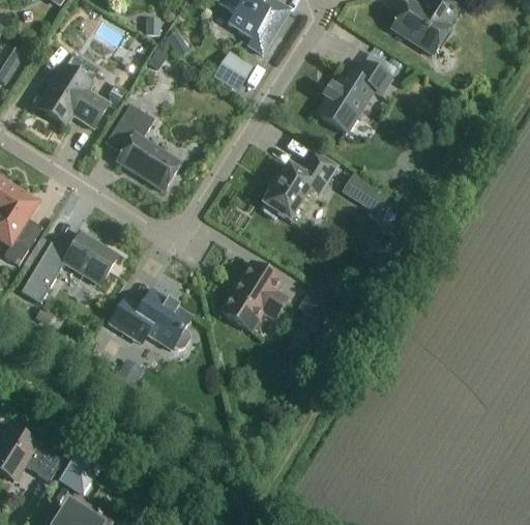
[(218,0),(217,2),(233,12),(227,23),(251,37),(246,45),(261,53),(289,10),(272,0),(218,0)]
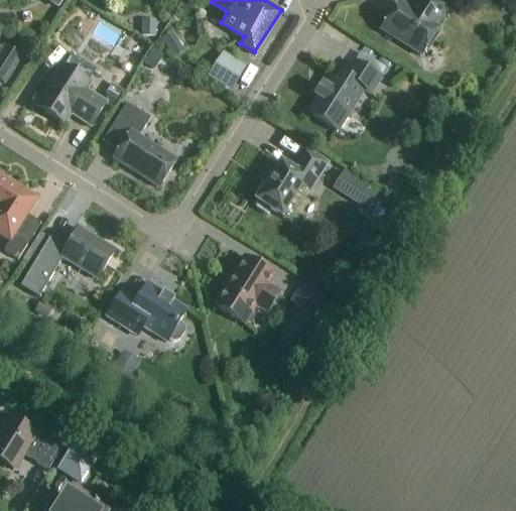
[(435,23),(448,3),(443,0),(412,0),(408,6),(399,0),(397,0),(380,26),(421,52),(438,25),(435,23)]
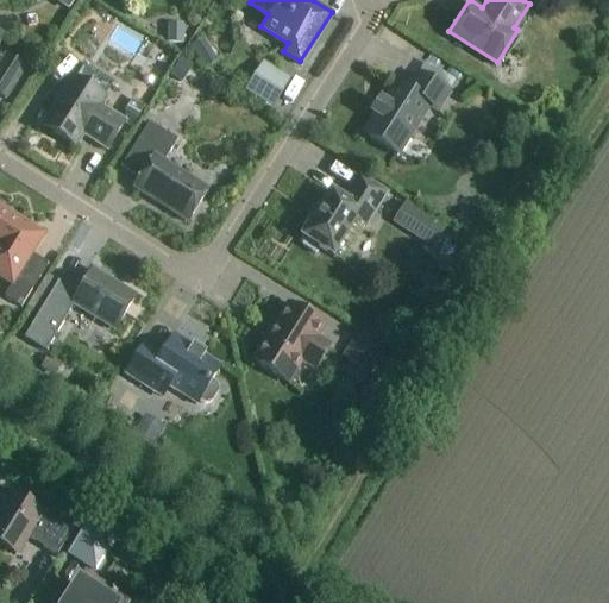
[(183,41),(183,22),(168,22),(167,41),(183,41)]
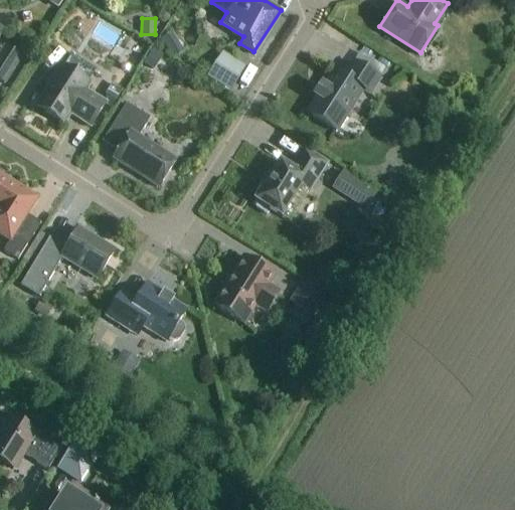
[(122,39),(122,22),(107,22),(107,39),(122,39)]
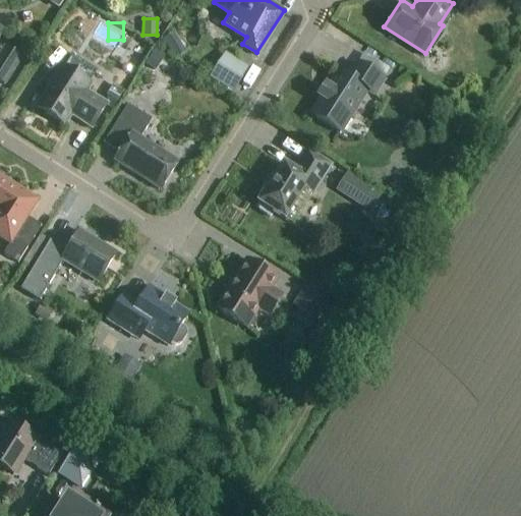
[(176,57),(187,50),(173,30),(163,37),(176,57)]
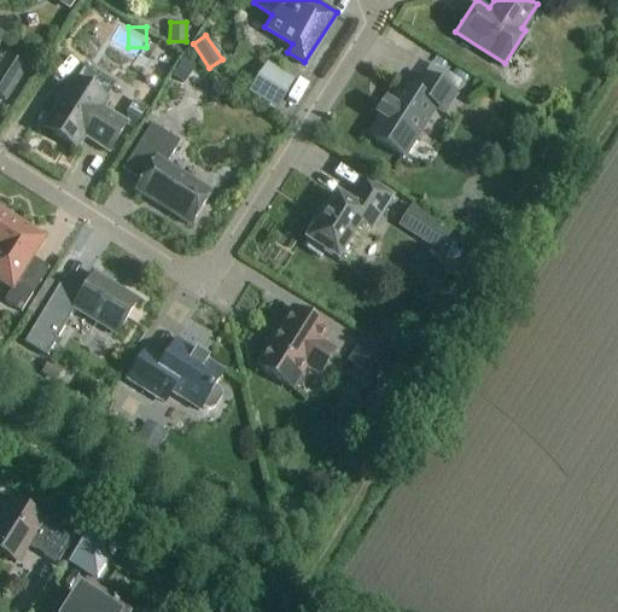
[(5,54),(0,52),(0,93),(4,97),(24,65),(6,53),(5,54)]
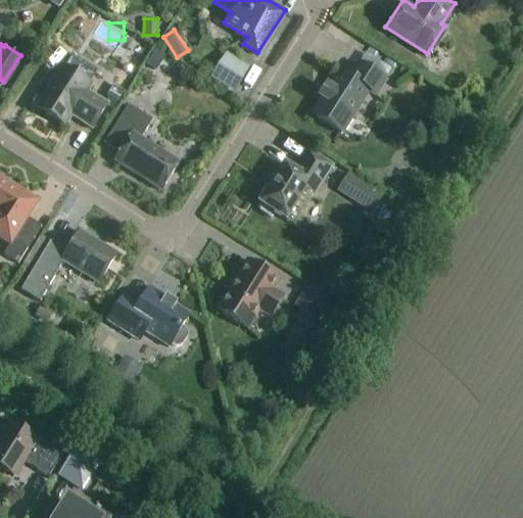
[(155,68),(167,52),(156,46),(146,62),(155,68)]
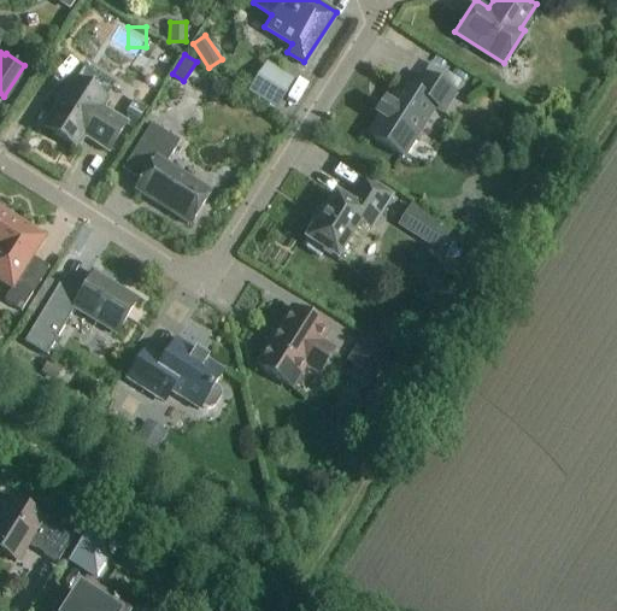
[(423,69),(419,66),(407,86),(401,81),(369,131),(401,153),(433,103),(441,109),(454,88),(423,69)]
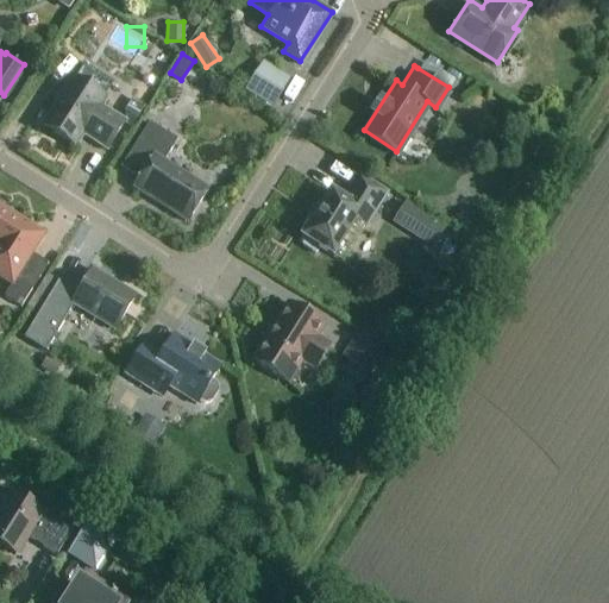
[(107,145),(124,119),(99,104),(105,95),(71,74),(42,121),(75,143),(85,127),(93,132),(90,134),(107,145)]
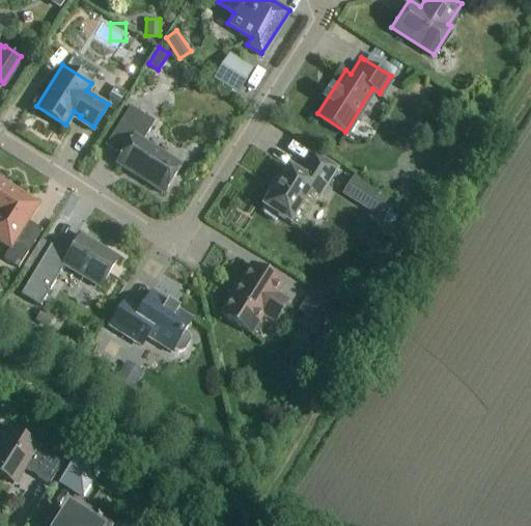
[(115,81),(108,93),(119,100),(127,88),(115,81)]
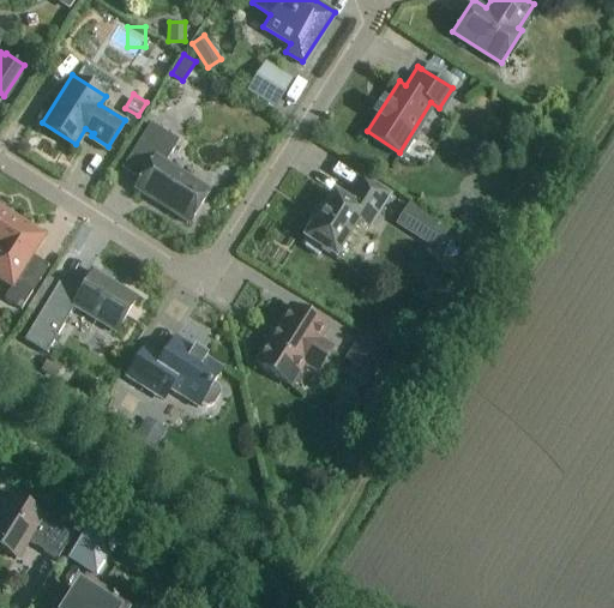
[(188,221),(210,187),(164,160),(179,138),(150,120),(131,150),(149,162),(133,186),(188,221)]
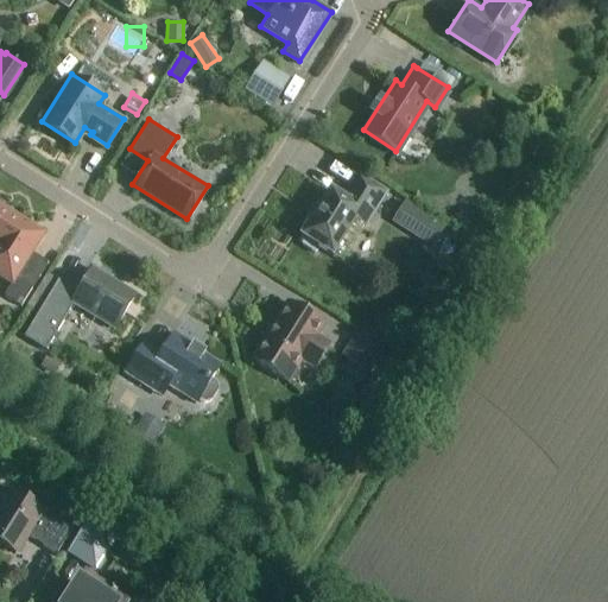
[(369,215),(385,190),(356,171),(341,195),(329,188),(301,233),(305,235),(302,241),(315,249),(318,244),(331,252),(359,208),(369,215)]
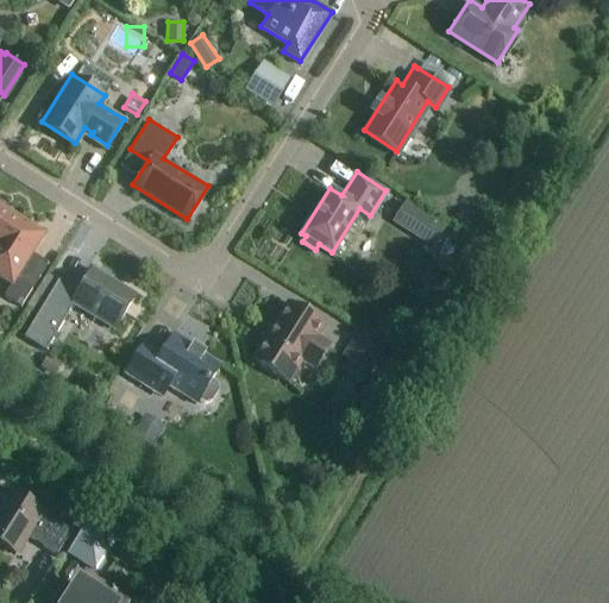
[(407,195),(400,207),(440,232),(447,221),(407,195)]
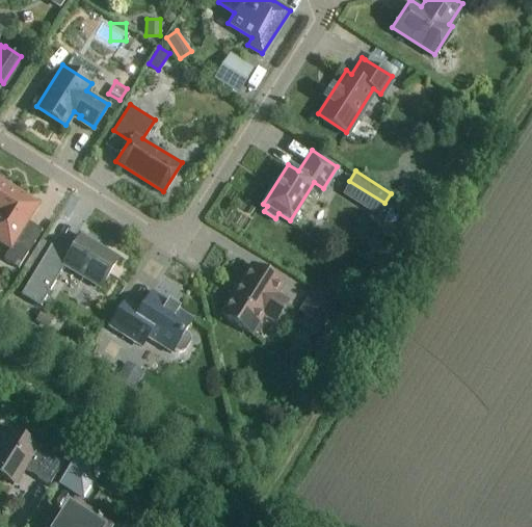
[(28,249),(14,240),(37,202),(0,177),(0,239),(9,245),(3,256),(18,265),(28,249)]
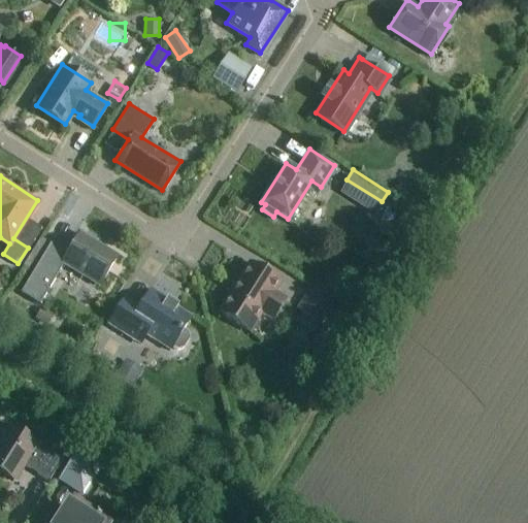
[(314,186),(307,191),(327,209),(333,203),(314,186)]
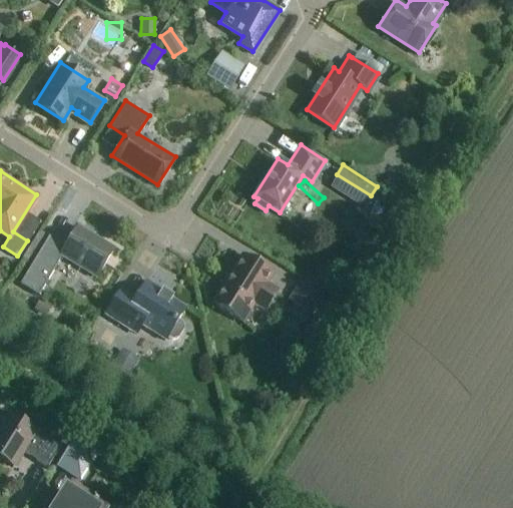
[(383,189),(379,196),(394,205),(398,199),(388,192),(383,189)]
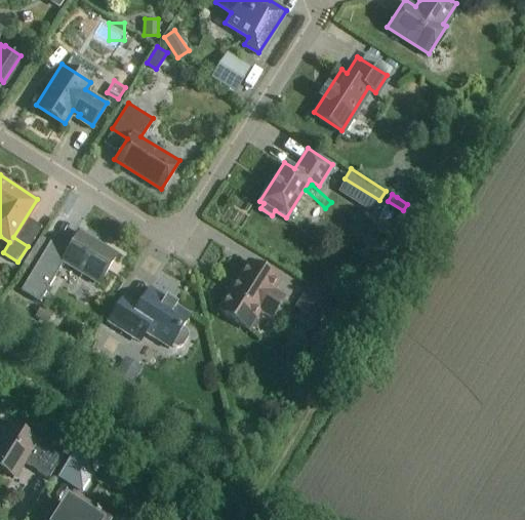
[(116,252),(79,231),(67,249),(49,239),(19,288),(39,300),(63,260),(99,281),(116,252)]
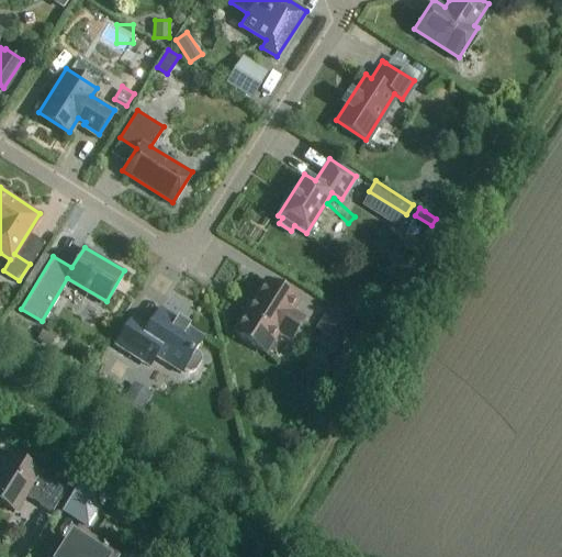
[(292,334),(304,315),(292,308),(299,298),(265,277),(232,329),(266,351),(280,326),(292,334)]
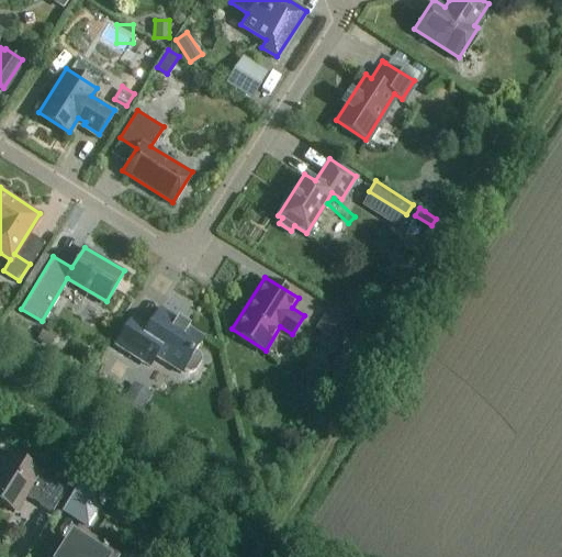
[(188,325),(189,323),(160,305),(148,324),(133,314),(115,342),(150,365),(157,354),(181,369),(183,366),(188,369),(193,367),(200,357),(199,352),(194,348),(203,335),(188,325)]
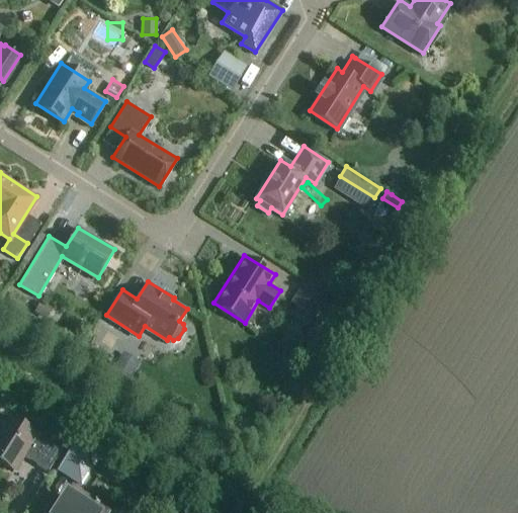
[(297,289),(290,301),(315,316),(322,305),(297,289)]
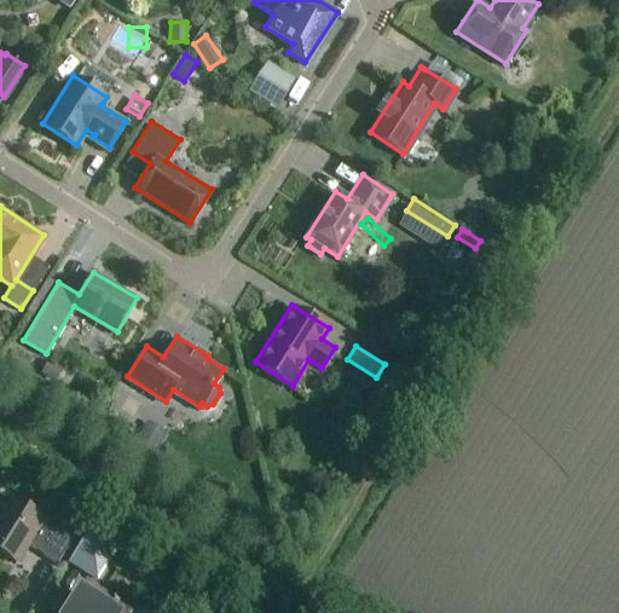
[(155,452),(166,431),(148,420),(136,441),(155,452)]
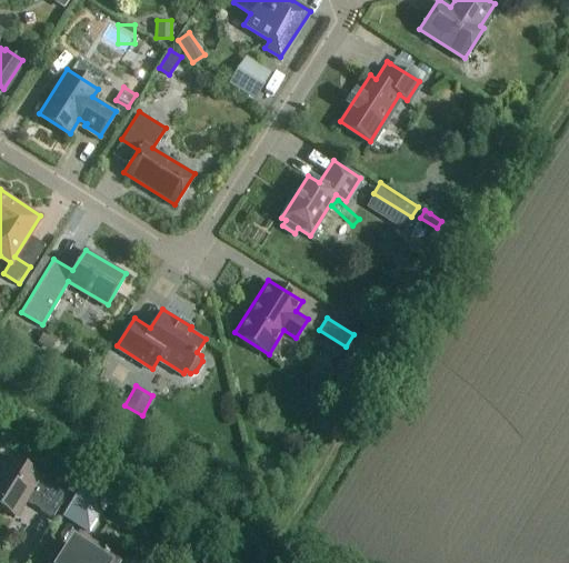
[(68,491),(11,455),(0,472),(0,505),(15,514),(25,499),(52,515),(68,491)]
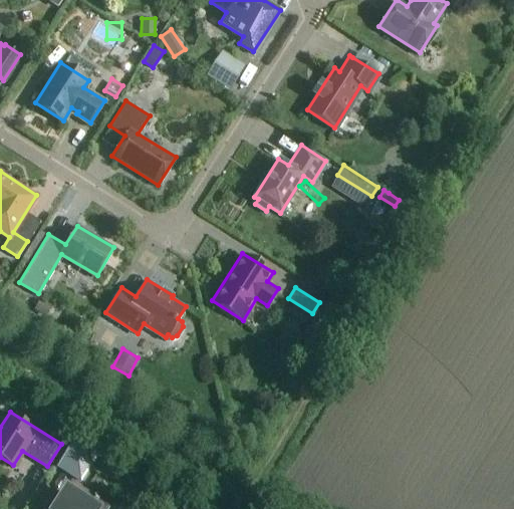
[(55,426),(49,434),(66,444),(71,436),(55,426)]
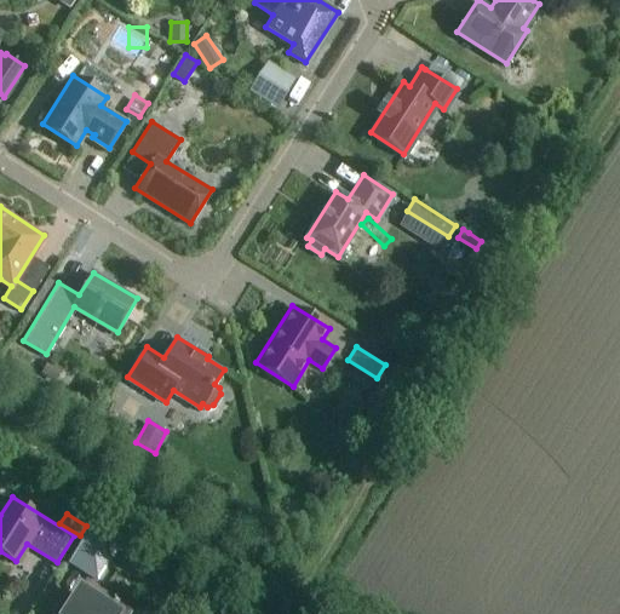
[(101,579),(118,549),(87,531),(69,561),(101,579)]
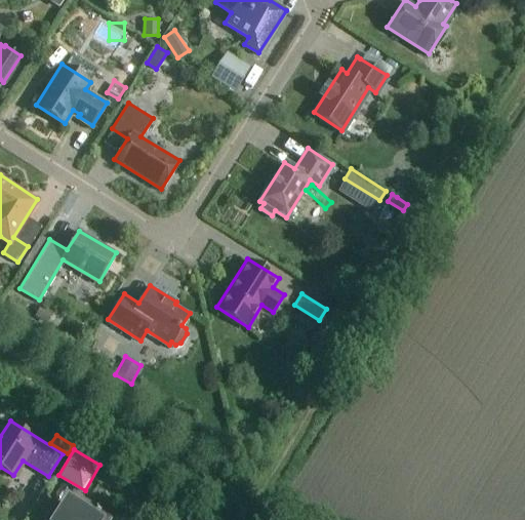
[(52,508),(44,519),(110,519),(111,519),(91,507),(87,514),(67,501),(59,513),(52,508)]
